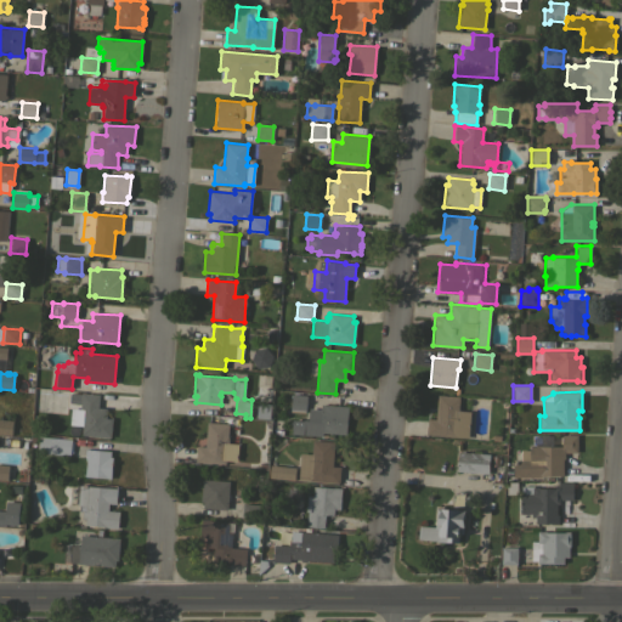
[(82,435),(83,424),(72,423),(72,420),(71,420),(71,408),(80,408),(82,393),(100,394),(99,408),(107,408),(106,418),(112,419),(111,437),(82,435)]
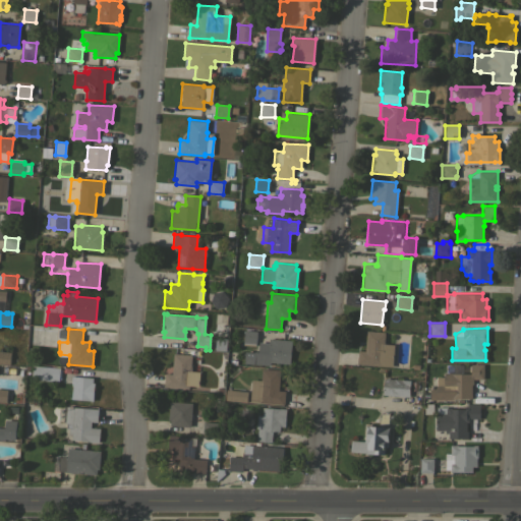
[(255,346),(243,345),(244,330),(256,331),(255,346)]
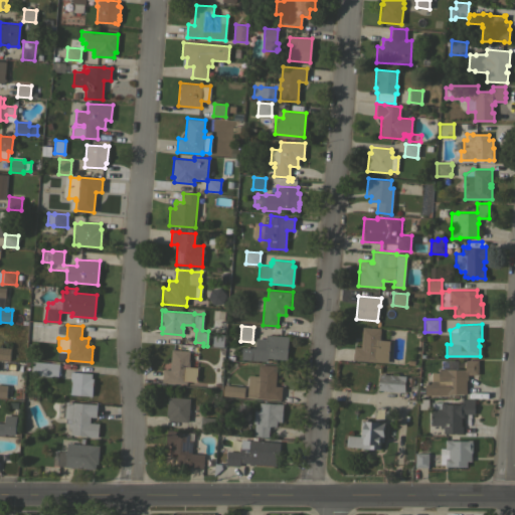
[(362,327),(380,328),(379,339),(389,340),(387,362),(353,360),(354,346),(360,347),(362,327)]
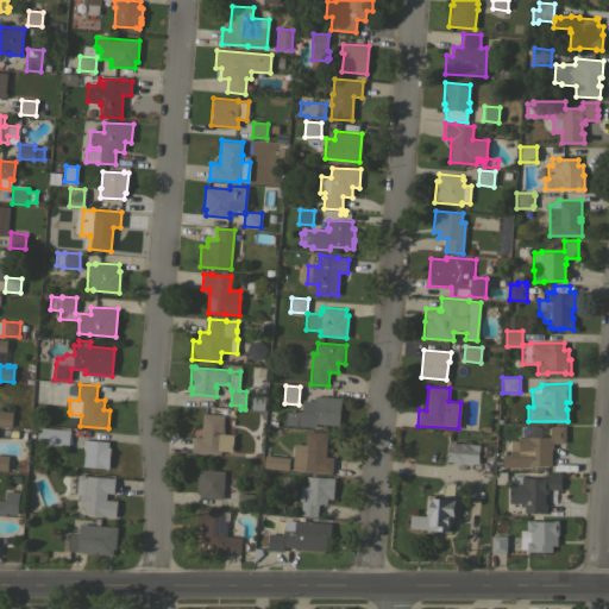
[(340,397),(340,406),(341,408),(340,413),(339,414),(339,425),(315,424),(315,427),(286,425),(287,410),(297,412),(297,409),(301,410),(302,400),(314,401),(314,395),(340,397)]
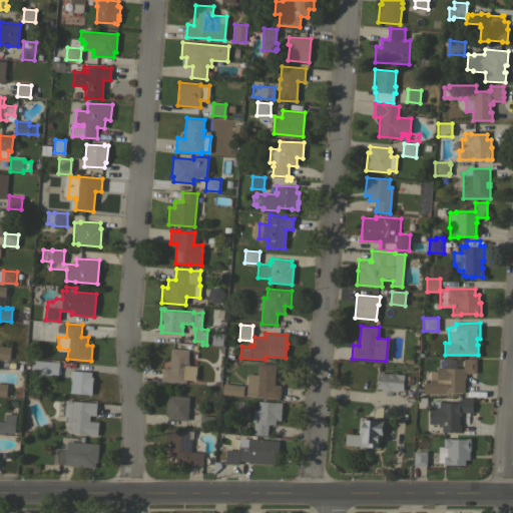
[(0,346),(10,347),(9,359),(0,358),(0,346)]
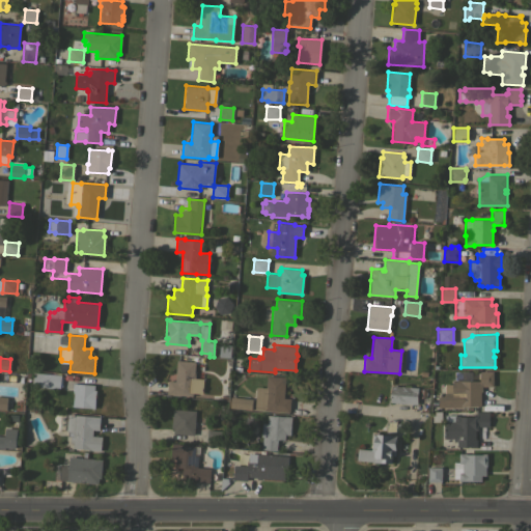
[(195,361),(194,373),(195,373),(195,378),(203,379),(202,393),(193,393),(193,396),(167,394),(168,381),(175,381),(176,360),(195,361)]
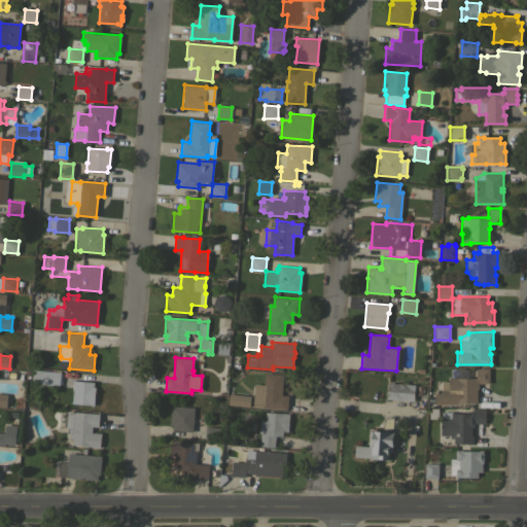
[(435,405),(434,392),(438,392),(438,389),(442,389),(442,381),(449,381),(449,377),(457,377),(457,378),(477,378),(476,369),(489,369),(489,383),(479,383),(479,388),(477,388),(477,402),(458,402),(458,403),(435,405)]
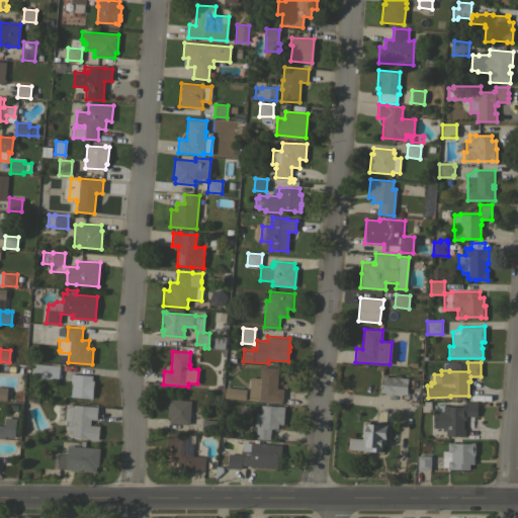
[(60,365),(58,378),(31,376),(31,371),(25,371),(26,363),(32,364),(32,363),(60,365)]
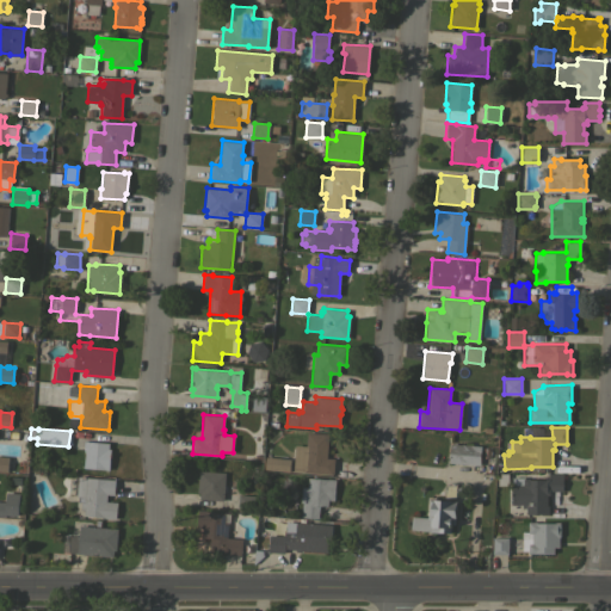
[(327,458),(334,458),(333,474),(292,471),(294,461),(291,461),(292,456),(294,457),(295,445),(306,445),(307,432),(328,433),(327,458)]
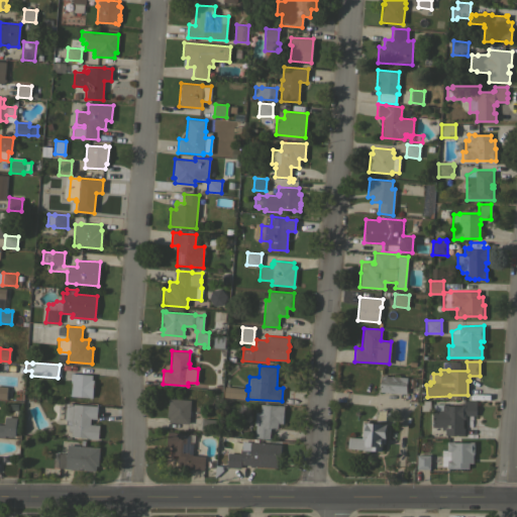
[(92,375),(92,380),(93,380),(92,398),(90,398),(90,397),(71,396),(72,381),(71,381),(71,373),(92,375)]
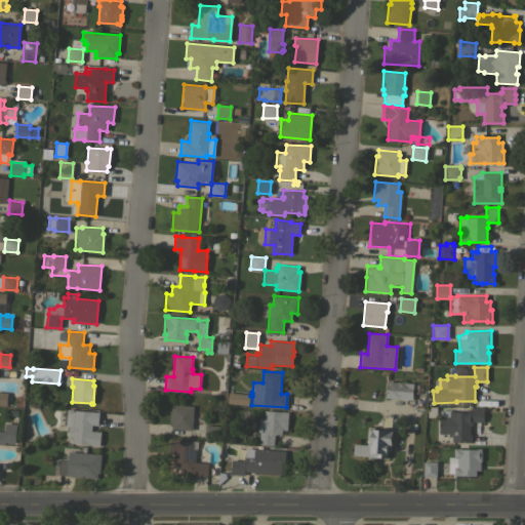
[(413,382),(412,400),(386,398),(387,380),(413,382)]
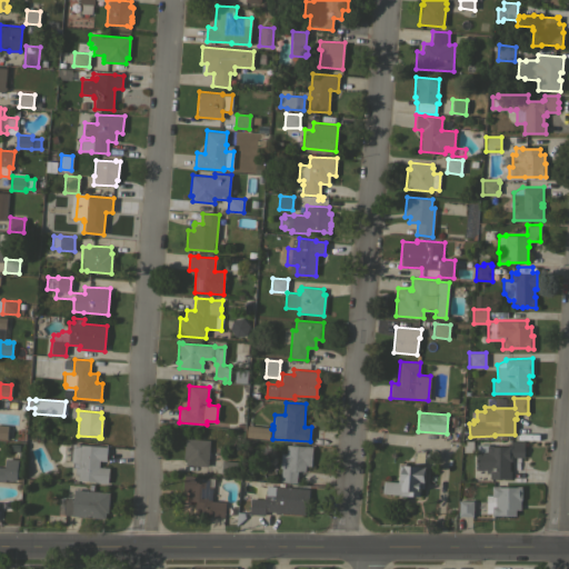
[(0,425),(8,426),(8,430),(11,430),(11,439),(7,439),(0,438),(0,425)]
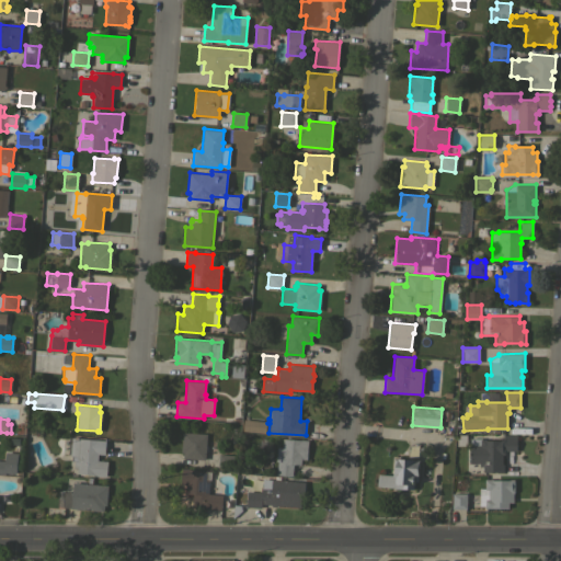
[(266,421),(265,433),(242,431),(243,420),(266,421)]
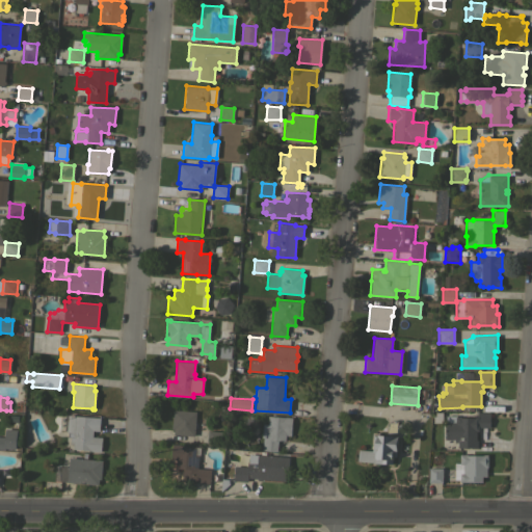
[(196,411),(194,428),(195,428),(195,433),(194,433),(194,435),(174,434),(174,428),(171,428),(174,409),(196,411)]
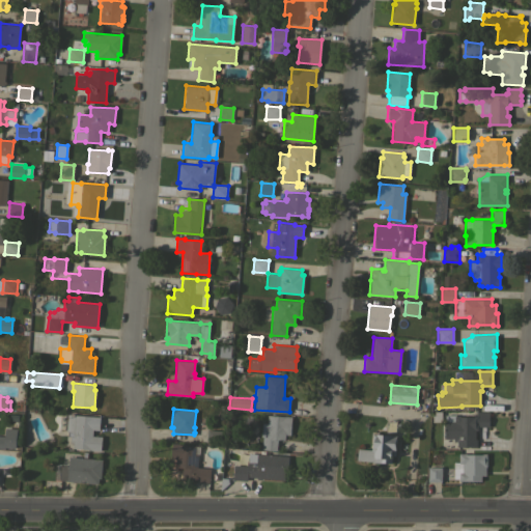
[(488,412),(488,426),(478,426),(478,430),(475,430),(475,439),(476,439),(476,447),(457,446),(457,442),(453,442),(453,439),(444,439),(444,421),(445,421),(445,415),(455,415),(459,415),(459,416),(473,416),(476,416),(476,412),(488,412)]
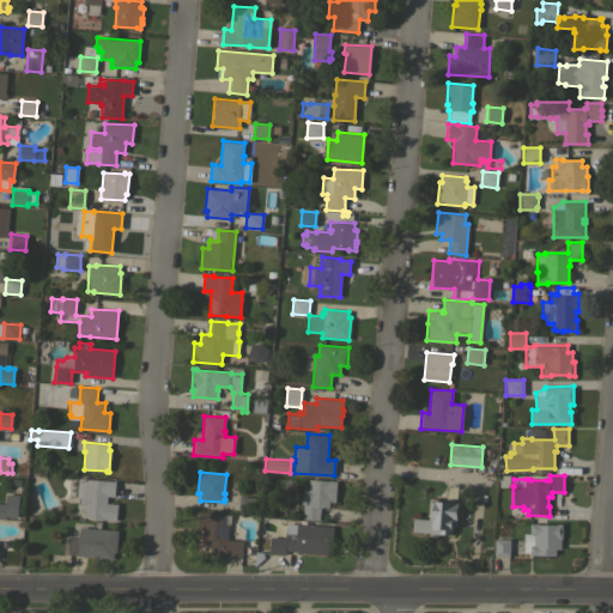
[(116,521),(104,520),(104,519),(84,517),(85,505),(84,505),(84,498),(77,497),(78,478),(115,481),(114,496),(108,496),(107,503),(117,504),(116,521)]
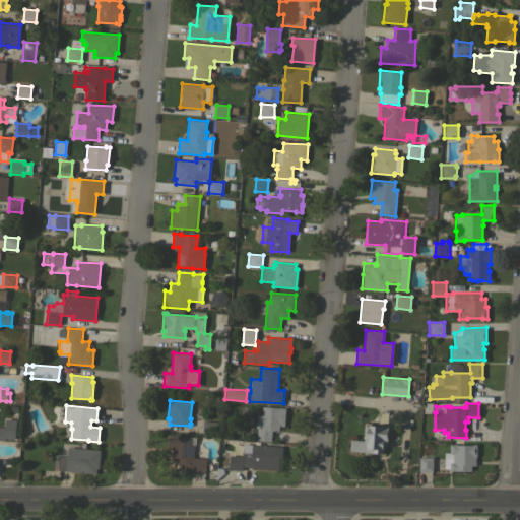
[(284,426),(279,426),(278,431),(271,430),(271,441),(256,440),(257,428),(256,428),(257,414),(261,414),(262,406),(278,407),(285,407),(284,426)]
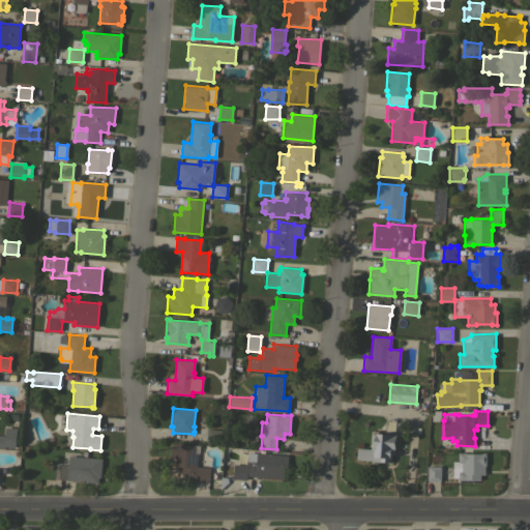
[(5,446),(4,448),(0,447),(0,435),(4,436),(5,427),(18,428),(16,447),(5,446)]
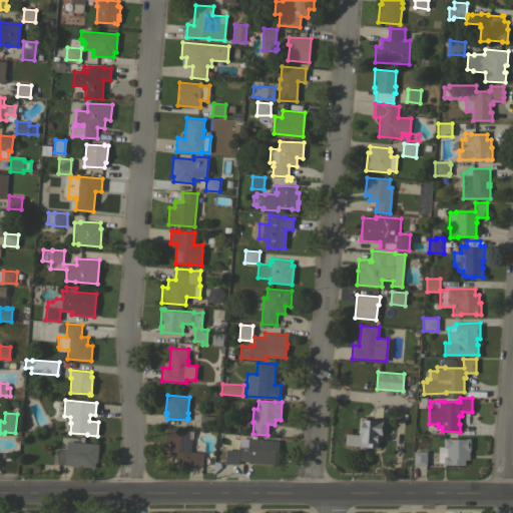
[(199,428),(200,415),(214,416),(213,429),(199,428)]
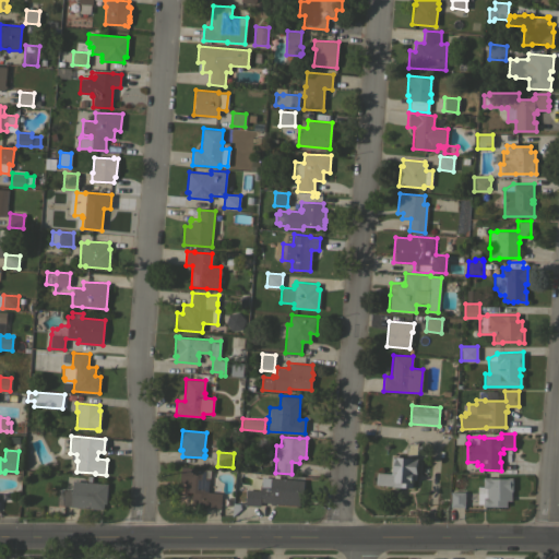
[(377,472),(391,473),(392,456),(395,456),(395,454),(399,455),(399,456),(417,458),(416,479),(413,479),(412,488),(392,487),(392,486),(376,485),(377,472)]
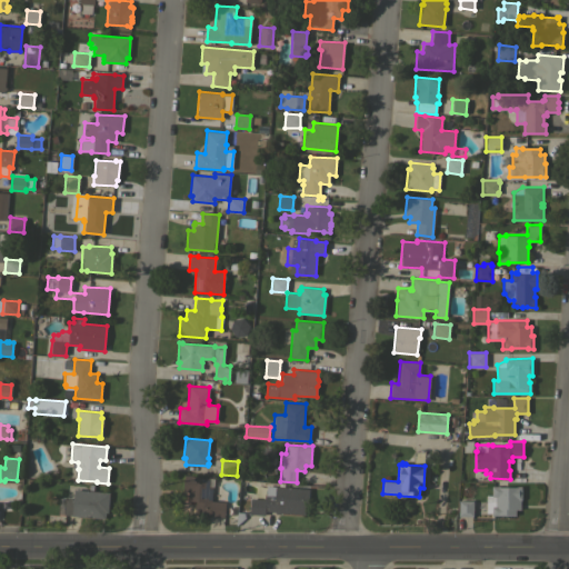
[(226,501),(225,517),(195,515),(196,502),(193,501),(188,500),(189,491),(183,491),(185,475),(190,475),(190,476),(210,477),(209,487),(212,487),(211,500),(226,501)]
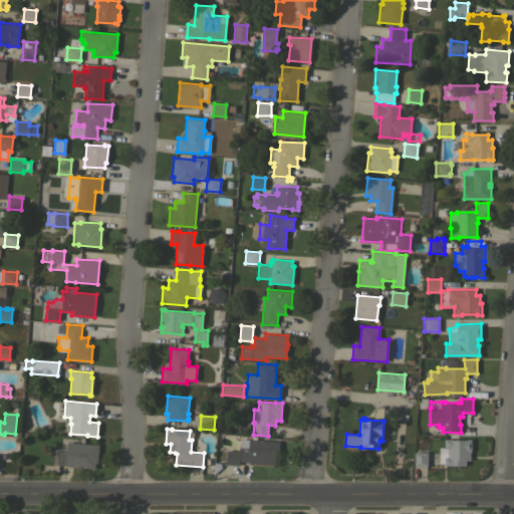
[(80,443),(80,439),(84,439),(83,444),(98,445),(97,463),(95,463),(94,468),(58,465),(59,451),(66,451),(67,442),(80,443)]
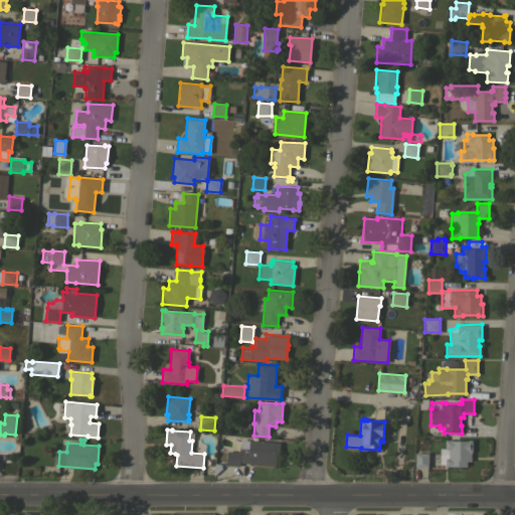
[(280,443),(278,466),(254,464),(253,465),(249,465),(249,463),(240,463),(239,466),(227,465),(226,464),(227,451),(239,452),(239,448),(248,449),(249,440),(280,443)]
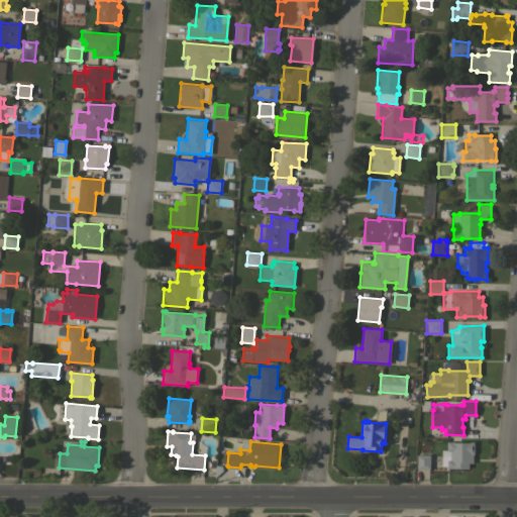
[(441,449),(447,449),(446,441),(452,441),(452,442),(470,442),(470,441),(474,441),(475,454),(473,454),(473,462),(469,462),(469,468),(446,469),(446,466),(441,466),(441,449)]
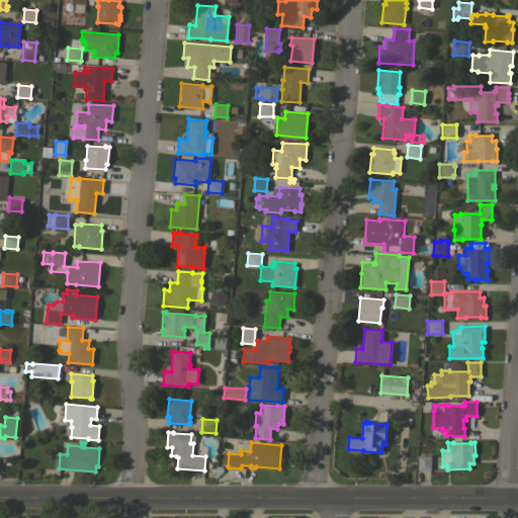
[(418,455),(431,455),(431,469),(418,469),(418,455)]
